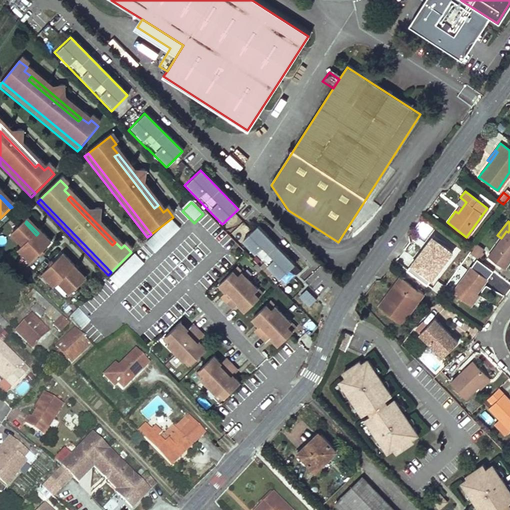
[(25,223),(12,236),(23,248),(19,252),(31,265),(50,246),(38,233),(36,235),(25,223)]
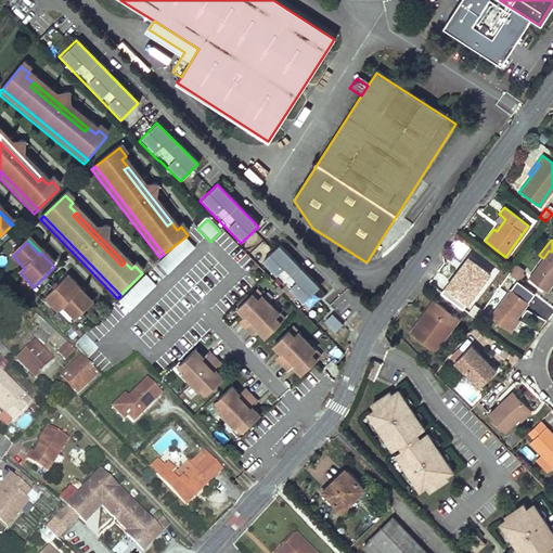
[(552,249),(551,252),(549,251),(543,258),(528,278),(547,291),(552,281),(552,249)]
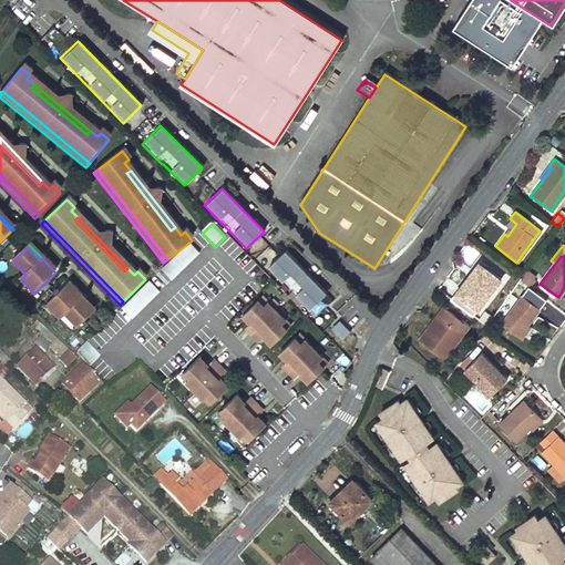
[(340,301),(301,262),(287,276),(326,316),(340,301)]
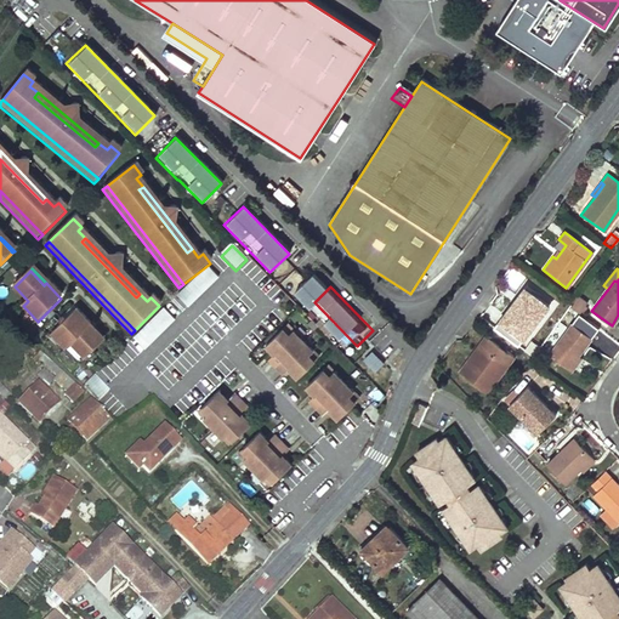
[(522,288),(517,294),(523,299),(540,312),(546,305),(522,288)]
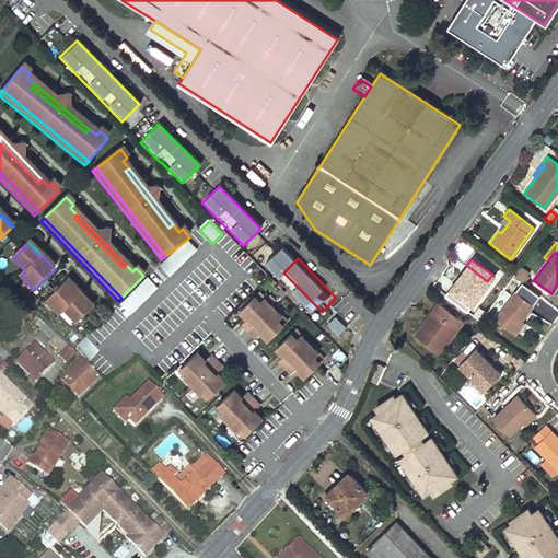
[(466,277),(472,269),(466,265),(450,287),(454,289),(464,276),(466,277)]
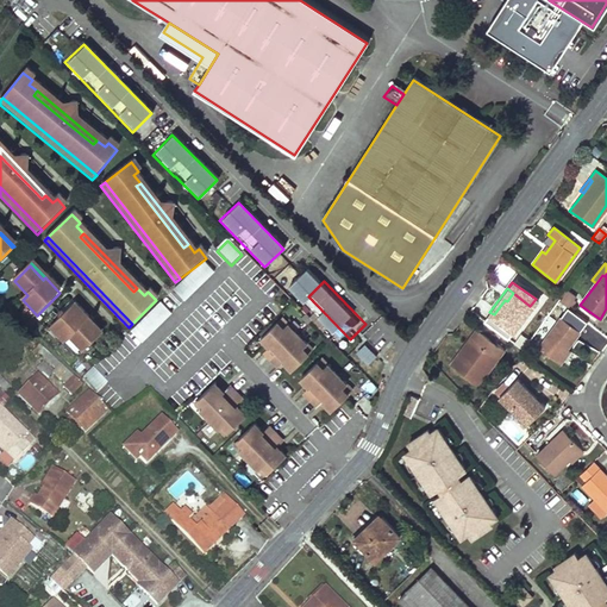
[(576,298),(565,289),(558,300),(569,307),(576,298)]
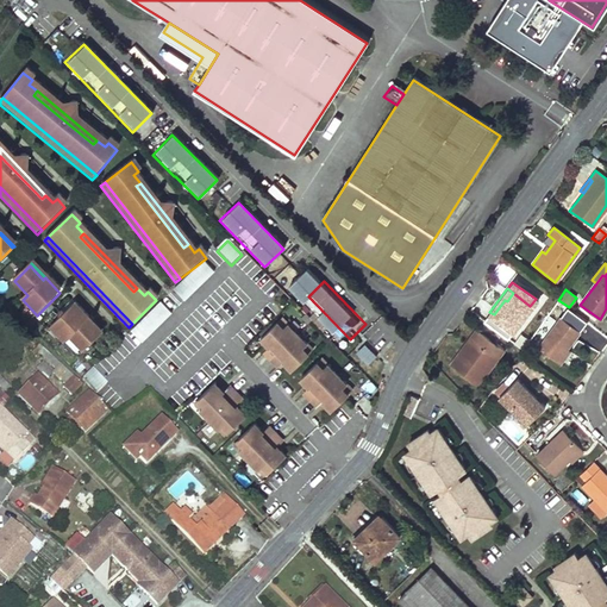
[(489,312),(483,320),(507,338),(530,306),(513,293),(507,301),(505,300),(494,314),(489,312)]
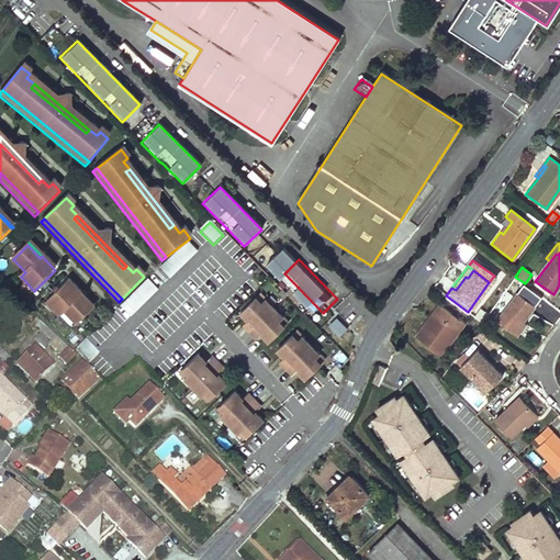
[(129,317),(157,289),(146,279),(119,306),(129,317)]
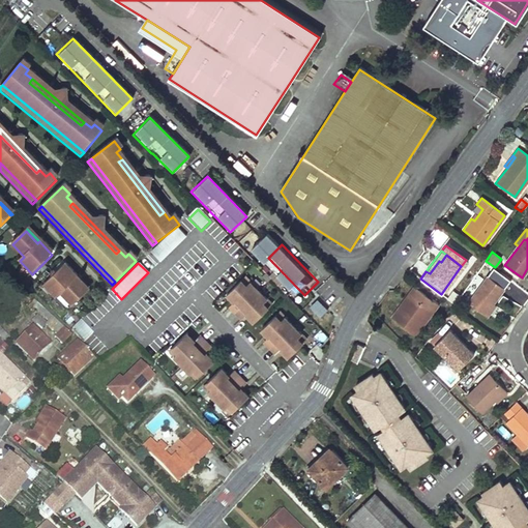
[(61,294),(74,306),(87,293),(75,281),(77,280),(64,266),(44,286),(57,299),(61,294)]
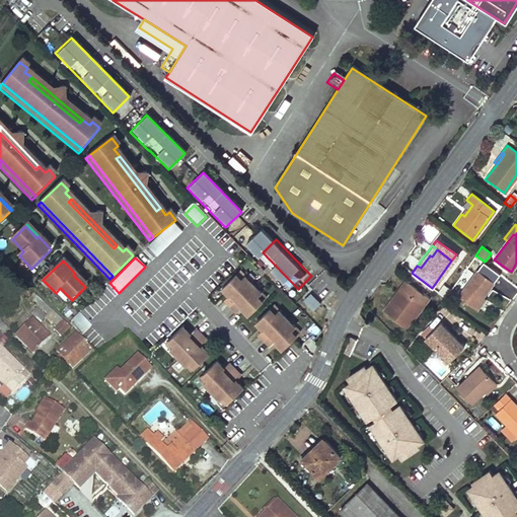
[(493,282),(476,270),(457,295),(473,307),(483,296),(493,282)]
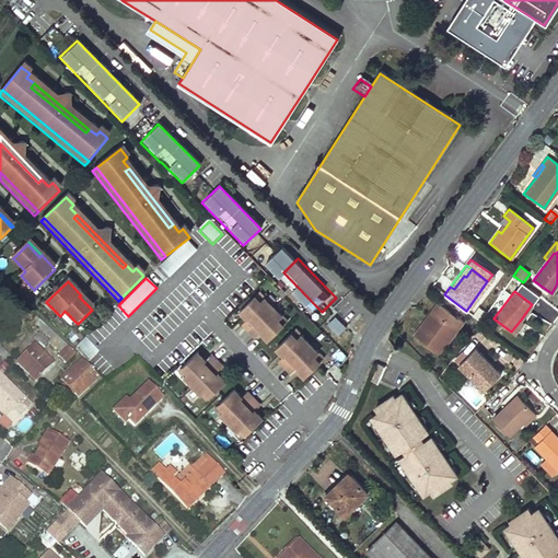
[(259,304),(264,300),(258,294),(255,298),(259,304)]
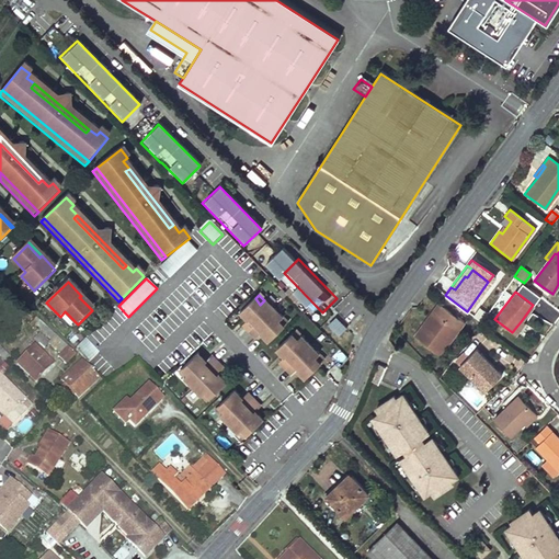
[(93,309),(81,296),(79,297),(92,310),(93,309)]
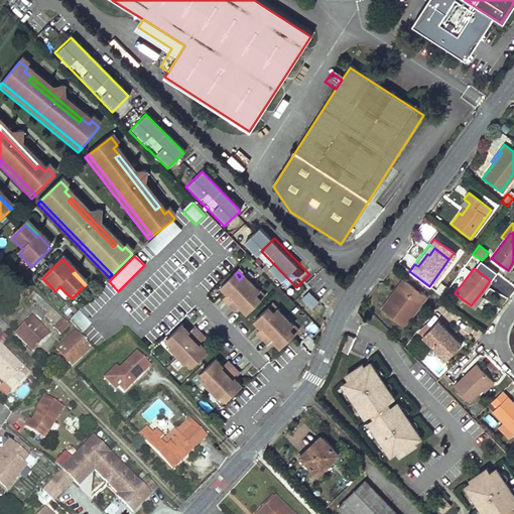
[(247,315),(260,302),(256,297),(259,293),(243,276),(239,280),(235,274),(221,287),(228,295),(223,300),(234,312),(240,307),(247,315)]
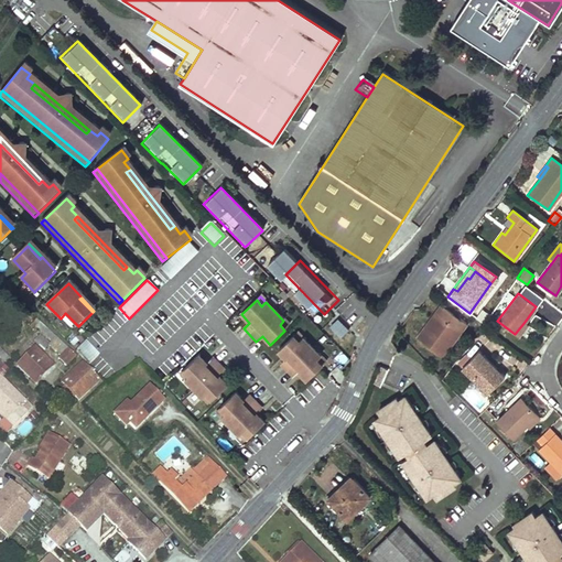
[(442,304),(441,302),(425,323),(427,324),(442,304)]
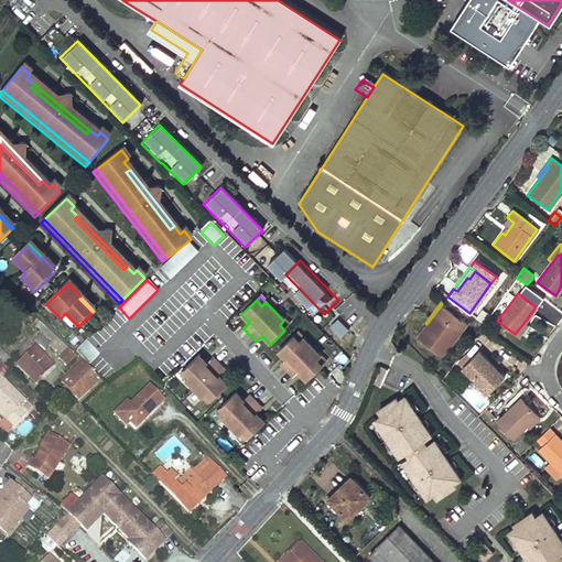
[(465,322),(442,304),(427,324),(425,323),(415,336),(436,353),(455,326),(460,330),(465,322)]
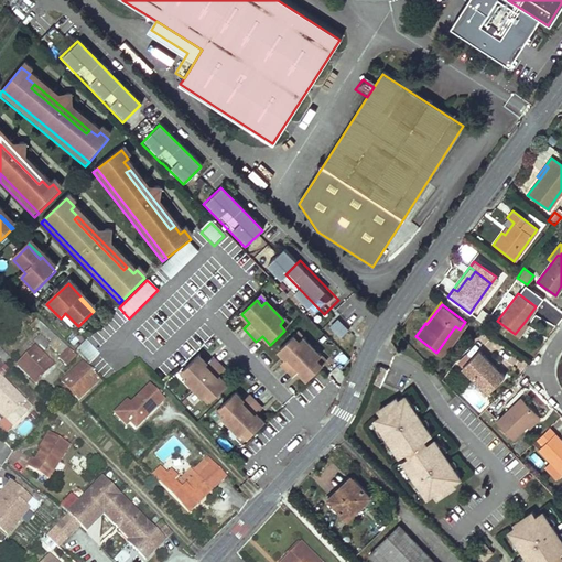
[(334,319),(326,328),(338,339),(347,331),(334,319)]
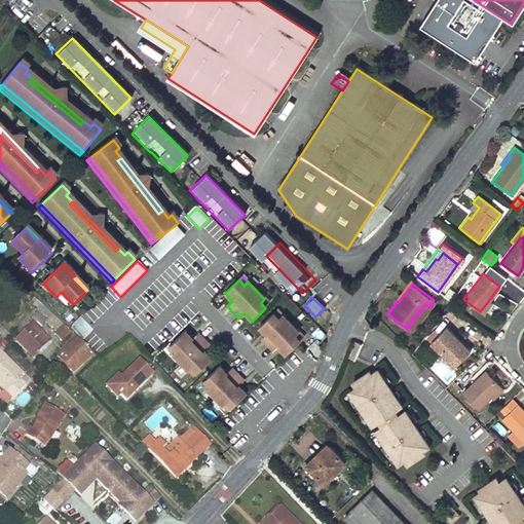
[(269,305),(264,299),(261,303),(265,308),(269,305)]
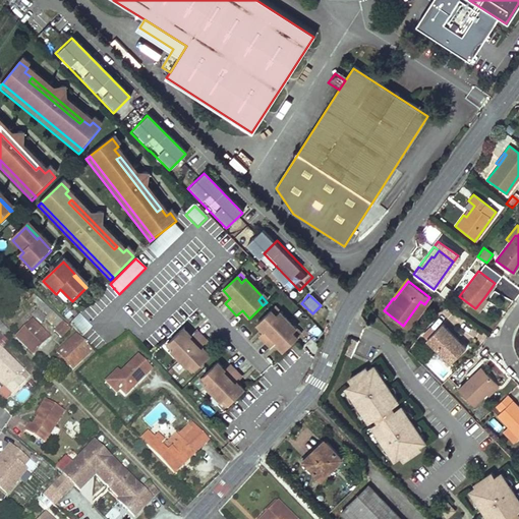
[(487,299),(484,297),(475,308),(478,310),(487,299)]
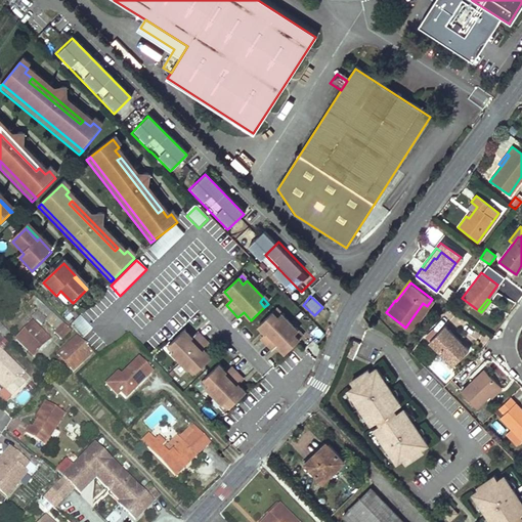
[(57,322),(36,302),(32,306),(46,320),(44,323),(54,333),(52,335),(59,343),(69,333),(57,322)]
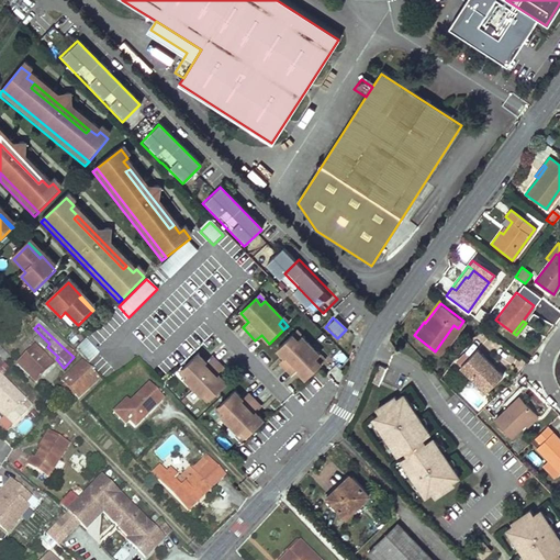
[(458,328),(454,325),(435,351),(439,355),(458,328)]
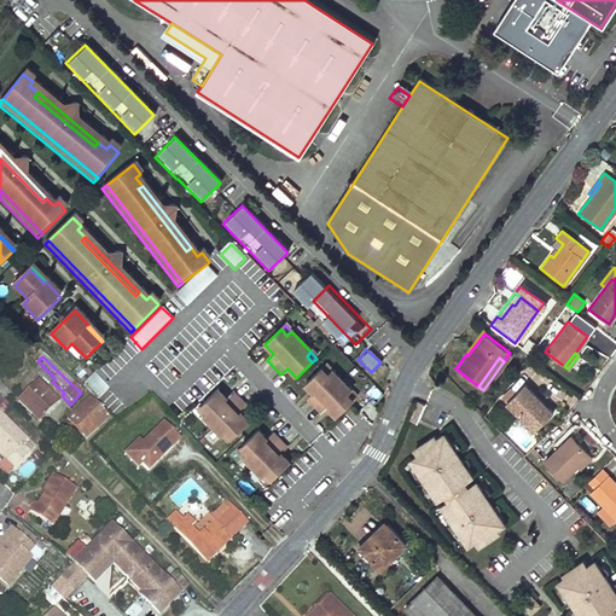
[(325,367),(320,371),(326,377),(331,373),(325,367)]
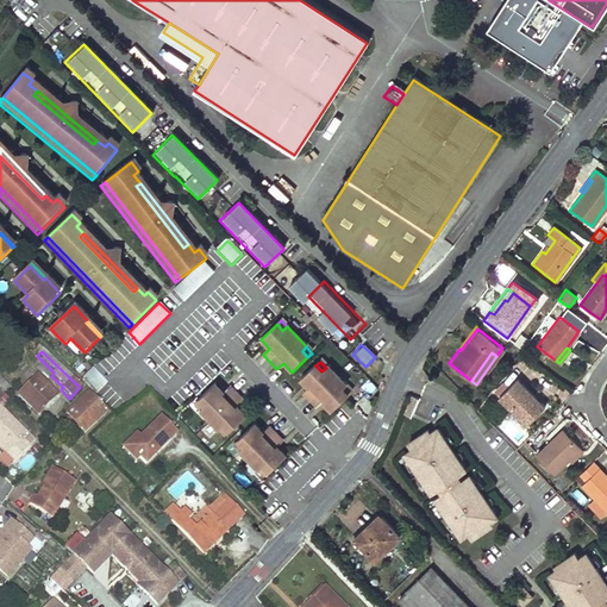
[(51,376),(41,365),(36,370),(47,381),(51,376)]
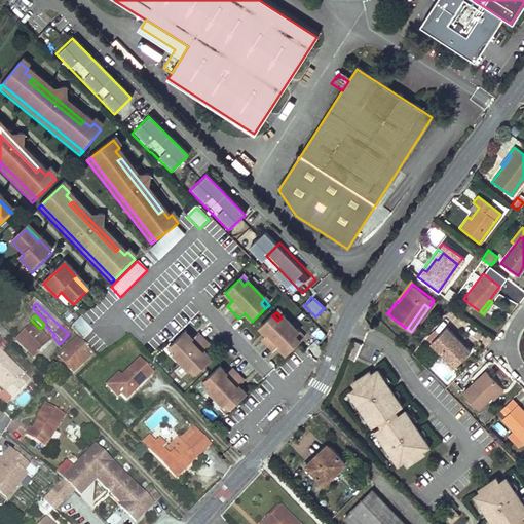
[(285,358),(299,343),(294,338),(298,335),(282,317),(277,321),(272,315),(258,329),(265,337),(261,341),(272,354),(277,349),(285,358)]
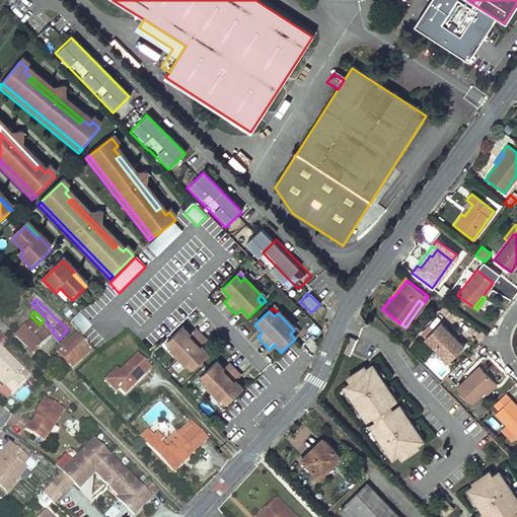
[(80,317),(69,327),(81,340),(91,329),(80,317)]
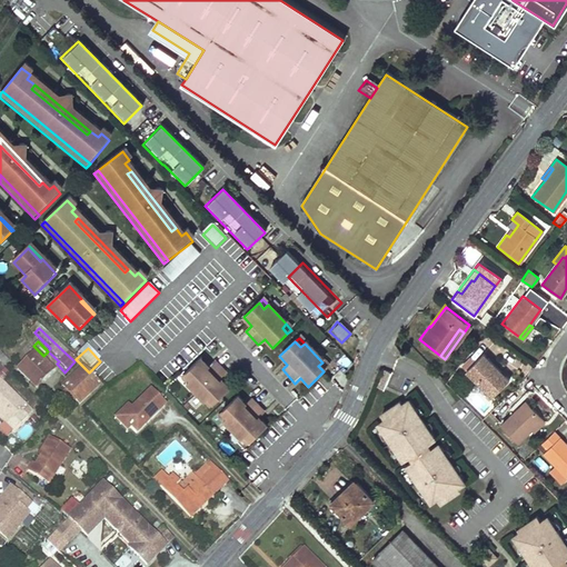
[(51,371),(33,354),(16,372),(32,390),(51,371)]
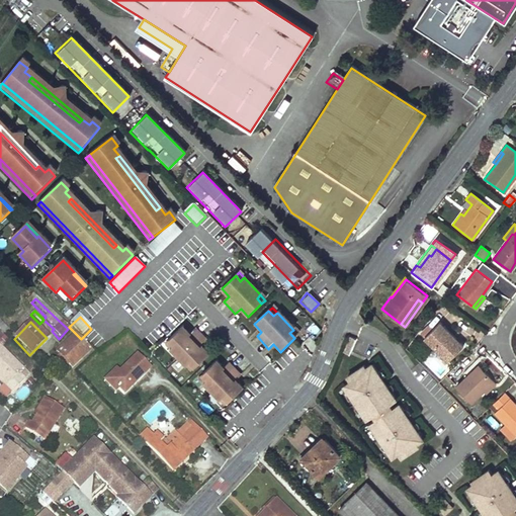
[(462,345),(439,322),(424,336),(438,351),(446,360),(462,345)]
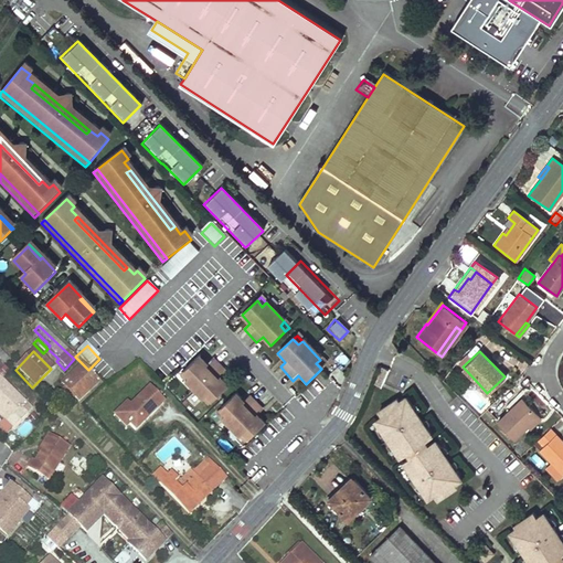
[(212,402),(227,386),(219,379),(224,373),(211,360),(205,365),(198,357),(183,372),(189,378),(184,381),(203,400),(206,396),(212,402)]
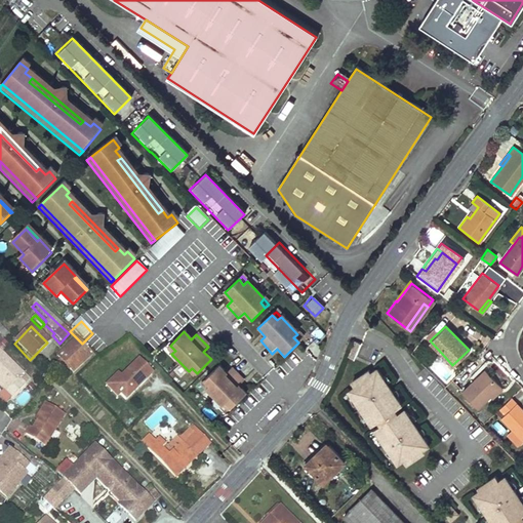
[(303,339),(297,334),(293,337),(298,343),(303,339)]
